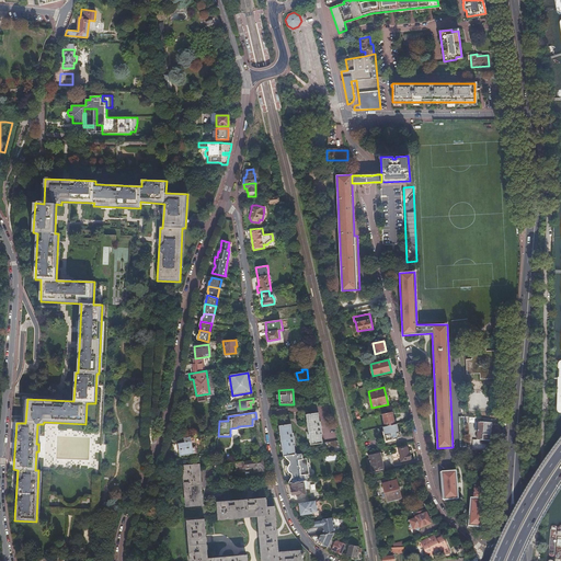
[(321,443),(322,443),(321,434),(322,434),(321,421),(320,421),(319,412),(306,414),(310,444),(321,443)]
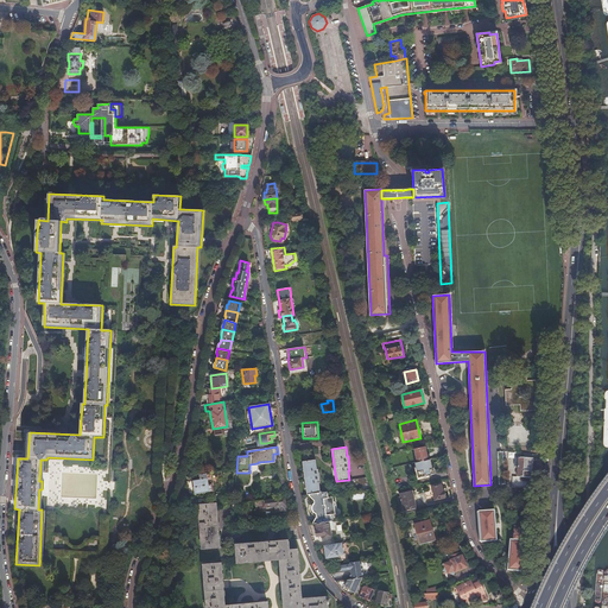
[(424,447),(415,449),(417,462),(428,460),(424,447)]
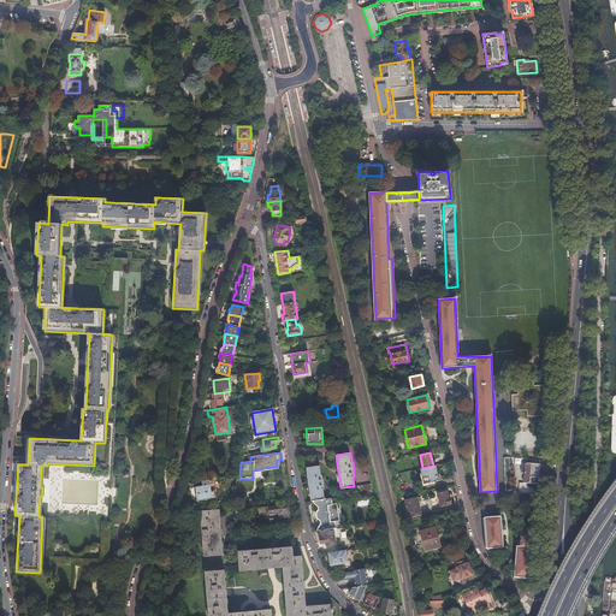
[(546,465),(544,465),(523,462),(522,473),(525,473),(523,484),(523,485),(527,485),(527,487),(533,487),(543,489),(544,489),(545,485),(546,465)]
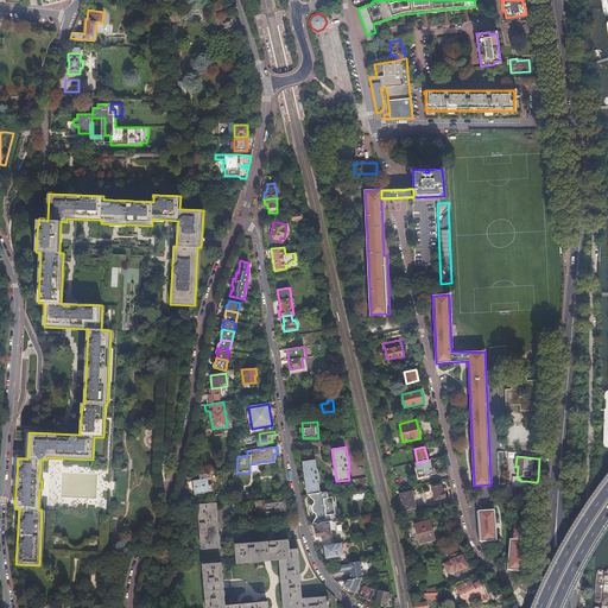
[(417,462),(415,462),(416,467),(416,468),(418,479),(426,477),(426,475),(435,474),(434,468),(432,468),(430,458),(428,460),(417,462)]
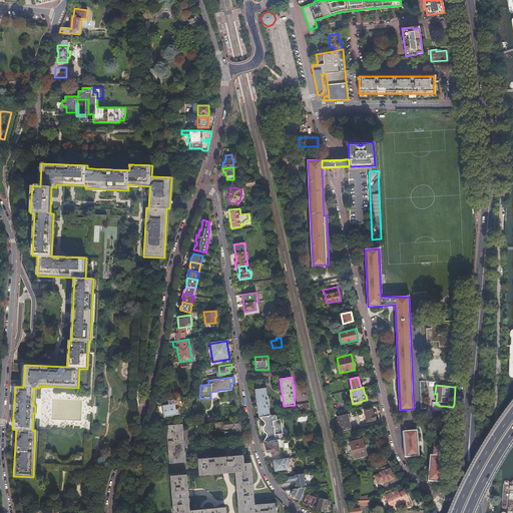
[(254,389),(259,417),(260,417),(270,415),(269,407),(270,407),(269,396),(268,396),(267,388),(254,389)]
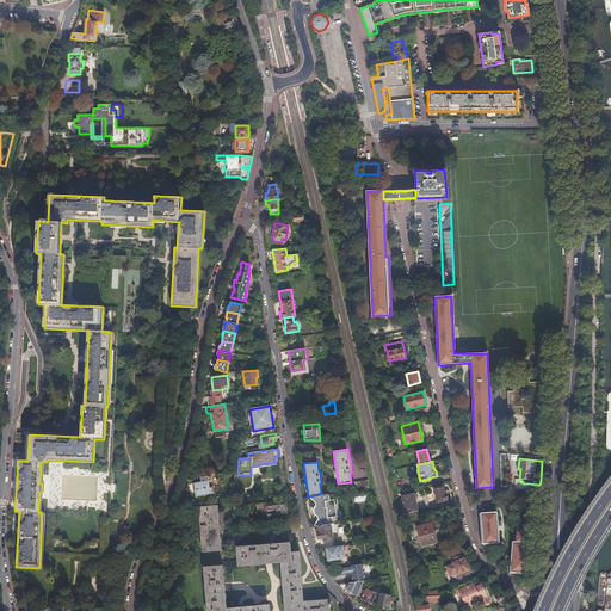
[(209,487),(207,475),(199,476),(201,481),(193,482),(195,489),(196,497),(215,493),(213,486),(209,487)]
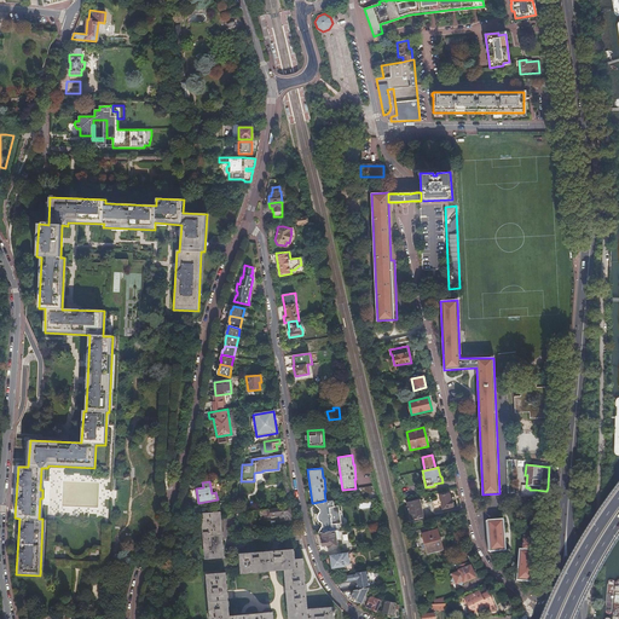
[(369,495),(375,493),(372,486),(356,489),(357,496),(369,495)]
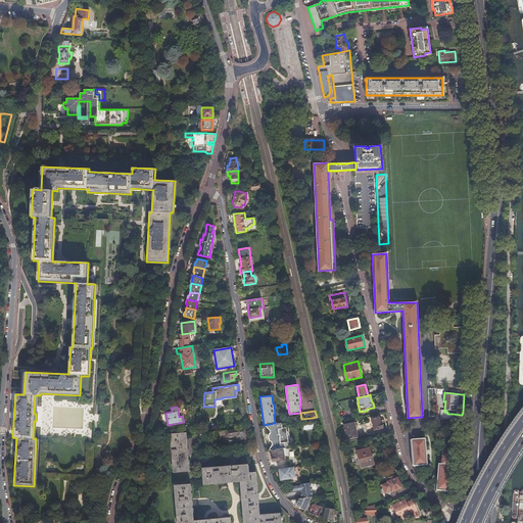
[(379,416),(371,418),(374,430),(383,427),(382,422),(380,422),(379,416)]
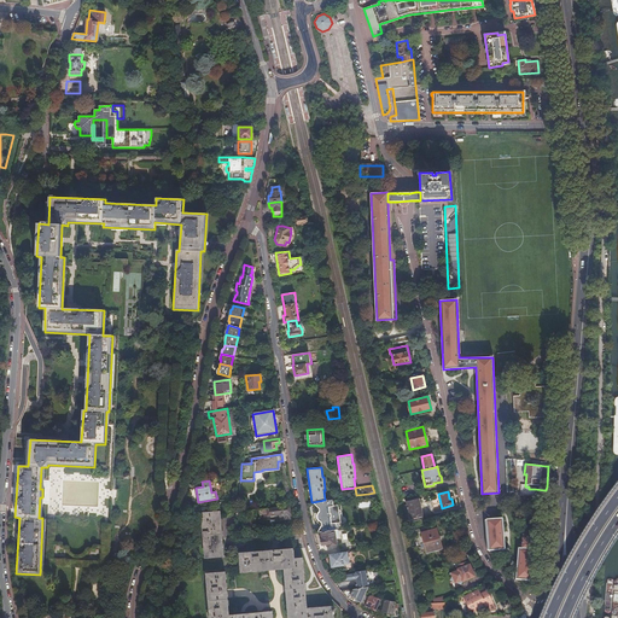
[(325,500),(313,502),(319,508),(319,512),(318,514),(318,516),(318,517),(318,518),(318,519),(319,520),(320,522),(321,522),(321,525),(318,532),(321,531),(334,529),(337,529),(336,523),(340,523),(338,505),(333,506),(332,499),(325,500)]
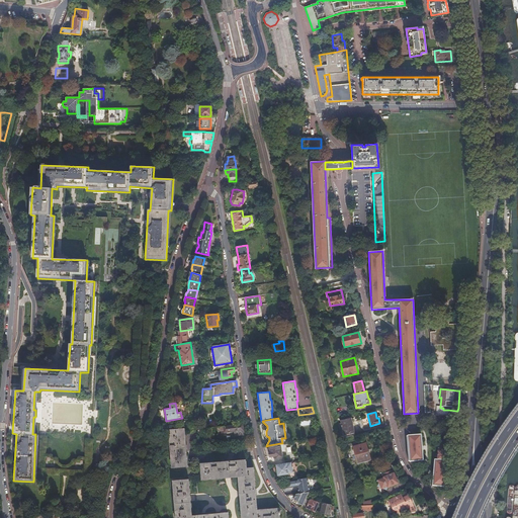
[(340,425),(343,438),(354,435),(351,418),(341,420),(342,424),(340,425)]
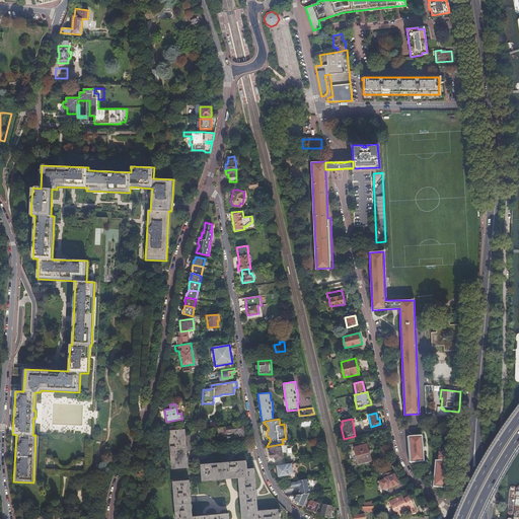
[(243,425),(220,427),(221,434),(234,433),(234,437),(244,435),(243,425)]
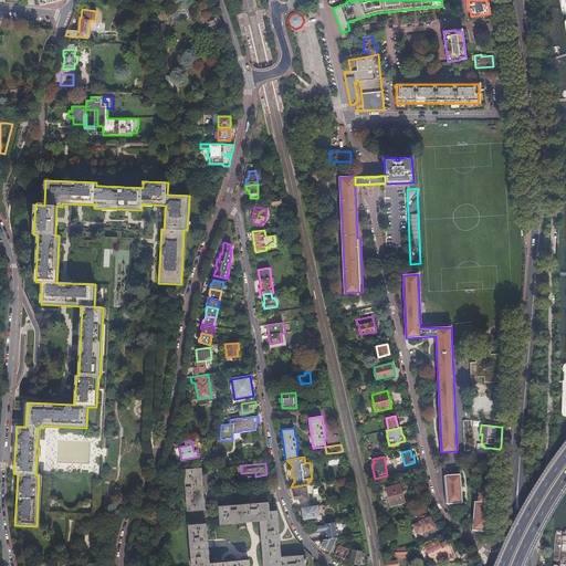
[(201,469),(185,470),(188,511),(205,509),(201,469)]
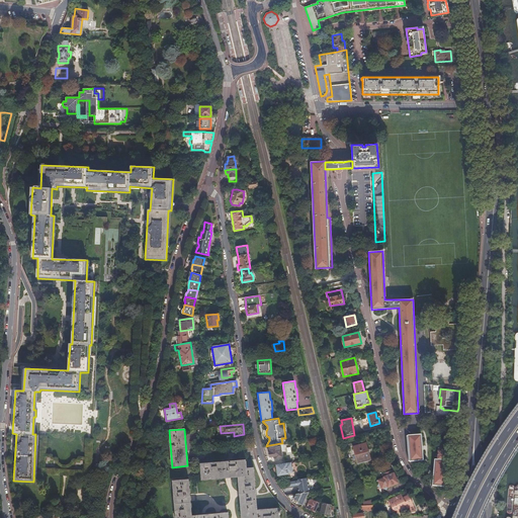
[(421,435),(408,436),(410,461),(423,460),(421,435)]
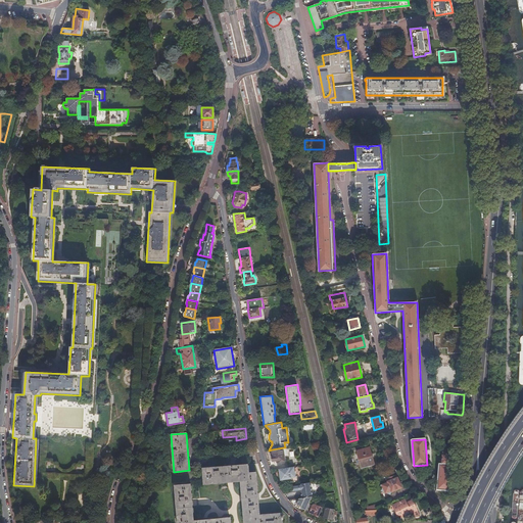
[(283,447),(272,449),(273,456),(271,457),(272,460),(276,460),(276,462),(284,461),(283,447)]
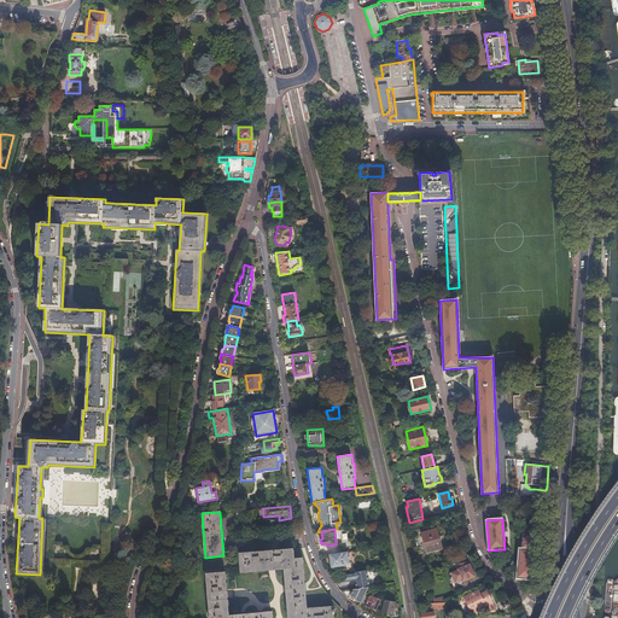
[(436,529),(421,534),(426,552),(442,547),(436,529)]
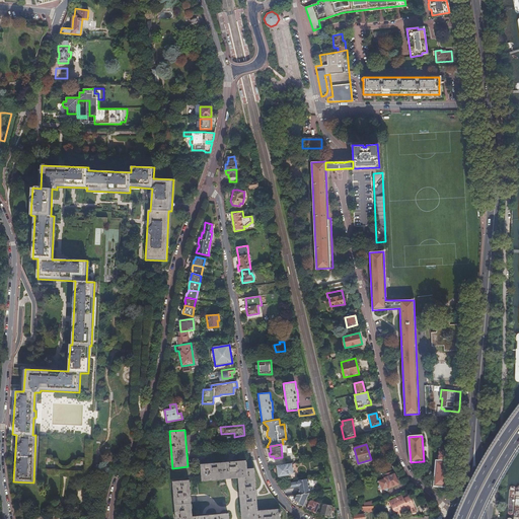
[(439,461),(449,462),(453,462),(454,459),(453,459),(449,458),(450,452),(448,451),(448,450),(447,450),(447,446),(439,445),(439,454),(436,453),(436,457),(439,457),(439,461)]
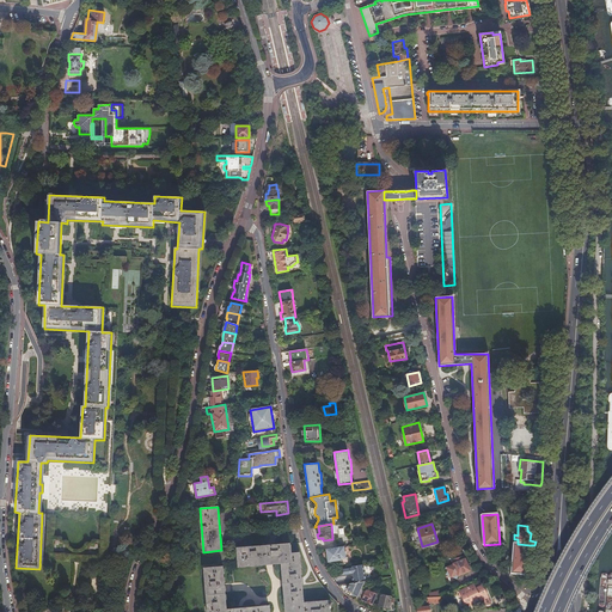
[(289,543),(237,548),(239,565),(282,562),(285,611),(330,611),(330,607),(331,607),(331,603),(329,603),(329,600),(303,601),(299,554),(291,554),(289,543)]
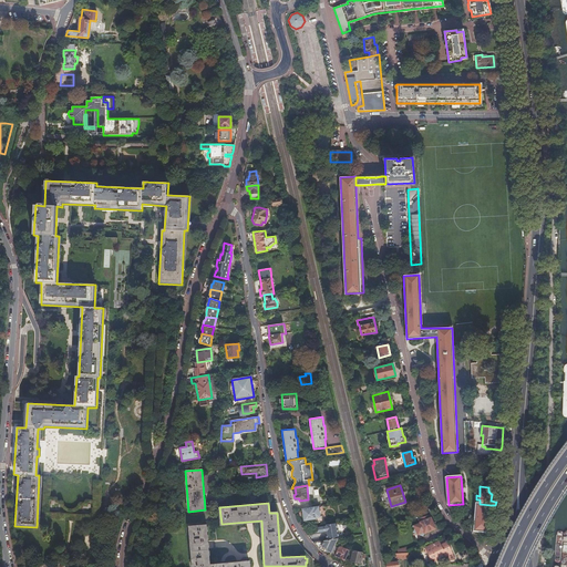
[(488,533),(491,505),(480,504),(475,503),(474,532),(488,533)]
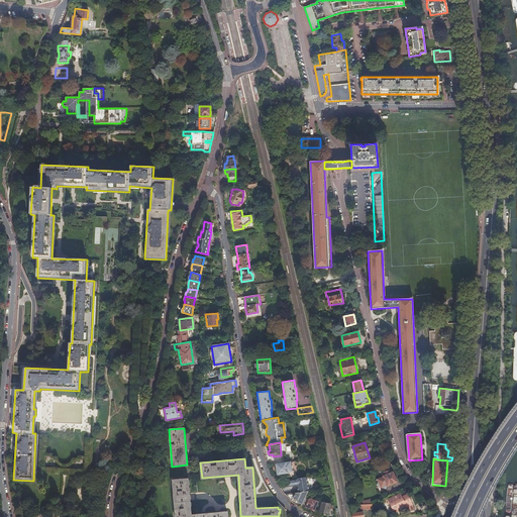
[(290,460),(276,463),(277,474),(286,473),(287,477),(294,476),(293,470),(291,470),(290,460)]
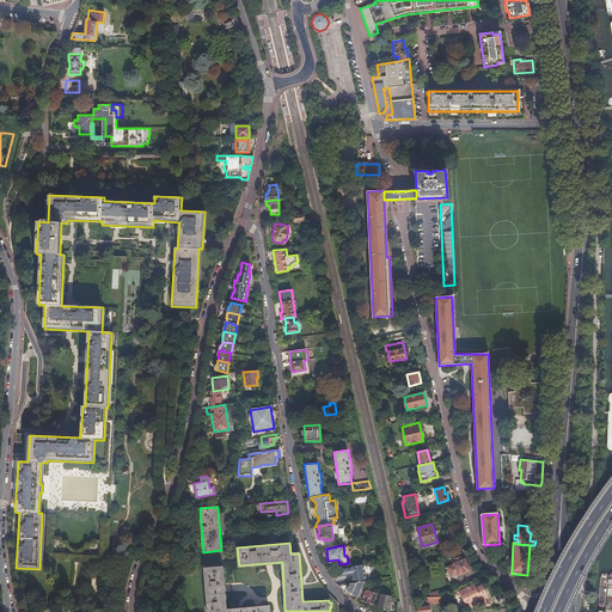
[(465,560),(453,565),(458,576),(470,571),(465,560)]
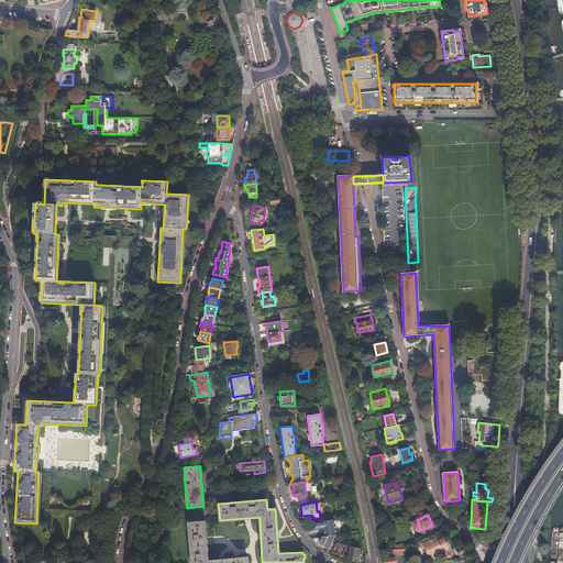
[(337,534),(334,518),(310,522),(311,530),(323,528),(324,536),(335,534),(337,534)]
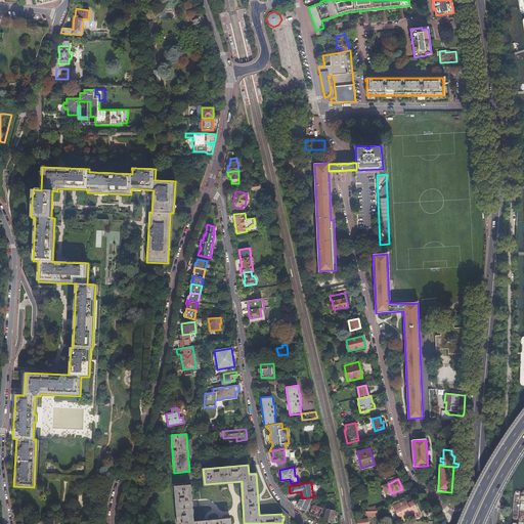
[(190,485),(175,486),(178,523),(230,523),(230,519),(193,522),(190,485)]
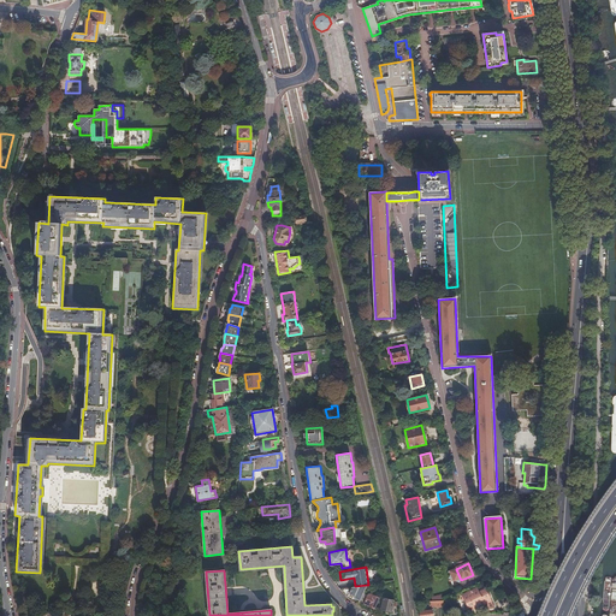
[(367,585),(355,586),(351,587),(349,593),(355,597),(360,599),(365,591),(367,585)]
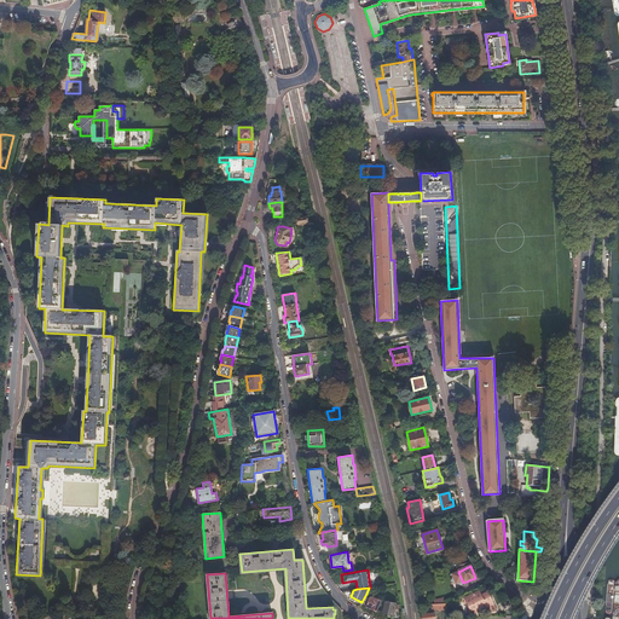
[(479,593),(479,591),(464,599),(466,601),(464,602),(464,603),(467,603),(470,611),(472,611),(472,613),(475,613),(478,609),(478,608),(484,605),(486,608),(489,612),(497,612),(487,593),(486,589),(479,593)]
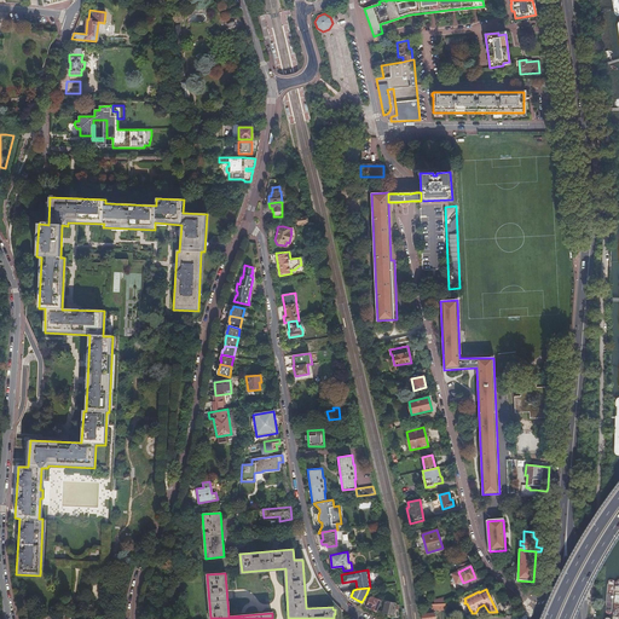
[(381,601),(366,594),(362,602),(368,606),(372,608),(372,609),(376,611),(381,601)]
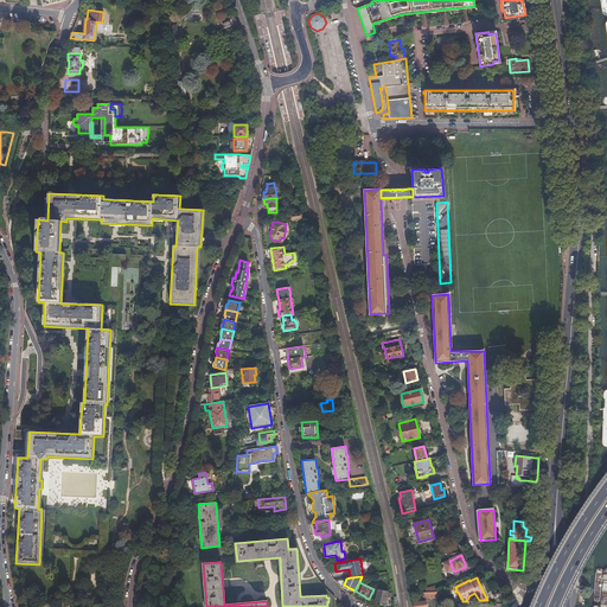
[(378,588),(375,600),(385,602),(389,592),(378,588)]
